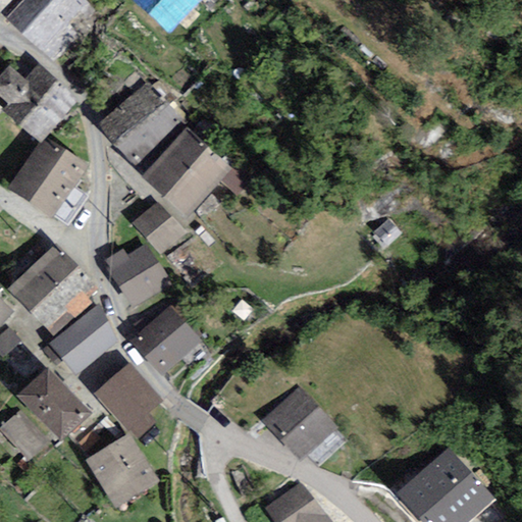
[(0,0),(0,12),(10,0),(0,0)]
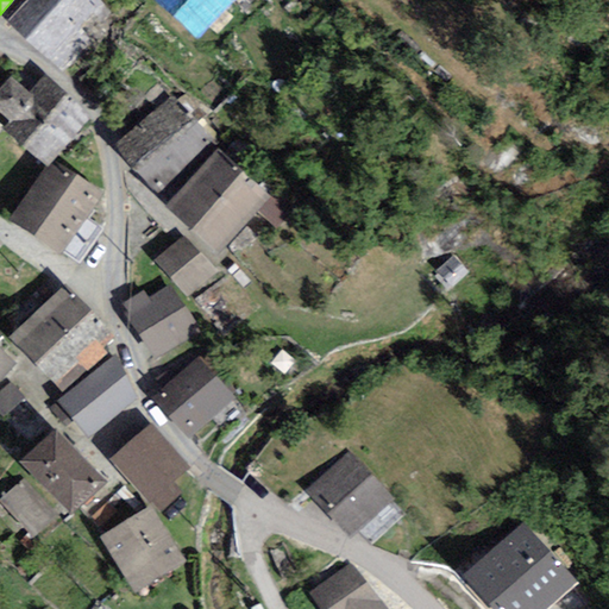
[(67,0),(19,0),(2,19),(26,43),(67,0)]
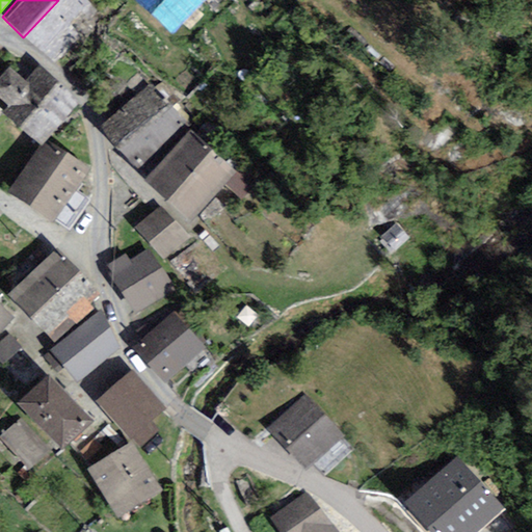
[(94,5),(86,0),(58,0),(23,37),(53,65),(82,36),(72,27),(94,5)]
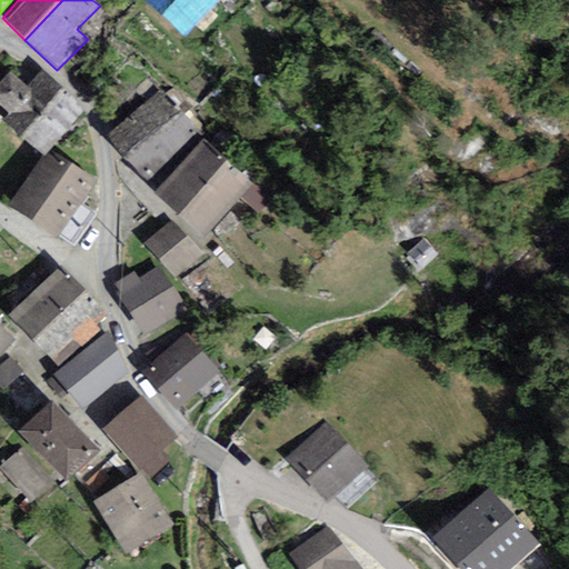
[(222,0),(140,0),(183,41),(222,0)]
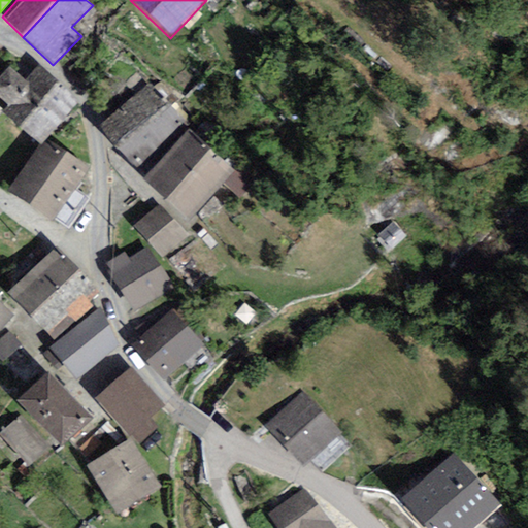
[(79,101),(38,66),(26,80),(9,66),(0,76),(0,98),(7,105),(2,111),(39,143),(41,144),(46,139),(79,101)]
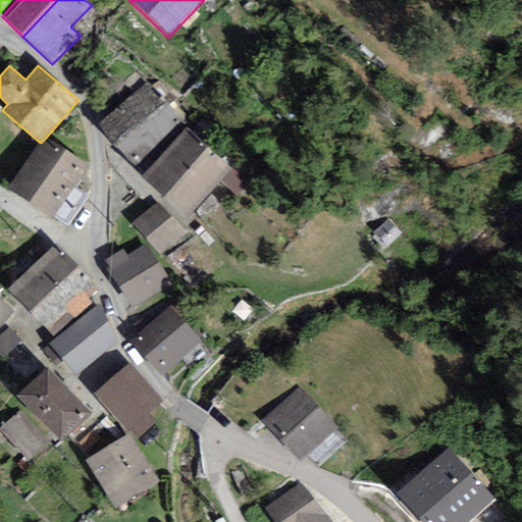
[(112,145),(164,102),(147,83),(96,126),(112,145)]
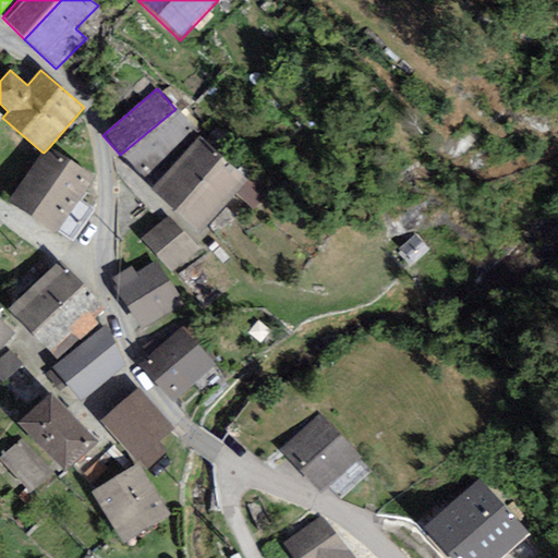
[(176,109),(120,155),(144,178),(194,128),(176,109)]
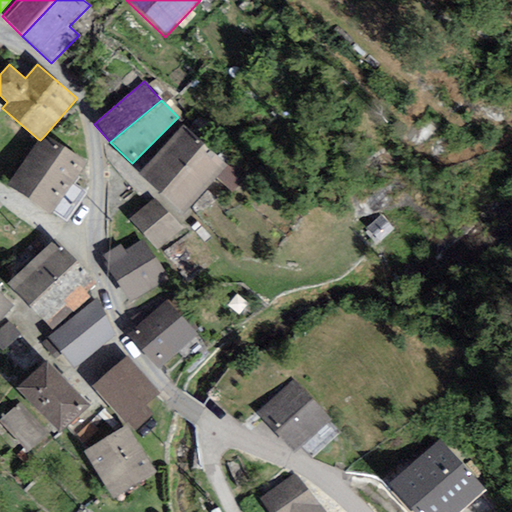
[(86,161),(45,135),(40,140),(38,139),(6,186),(51,215),(86,161)]
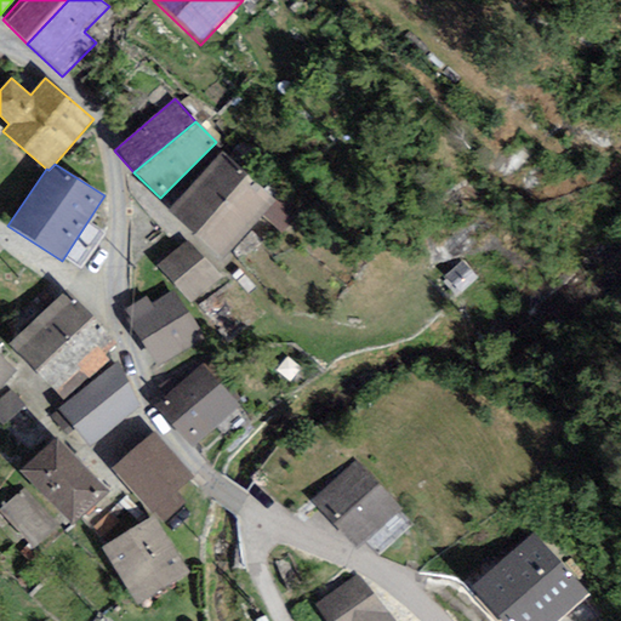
[(248,175),(194,234),(222,261),(261,217),(281,234),(297,217),(248,175)]
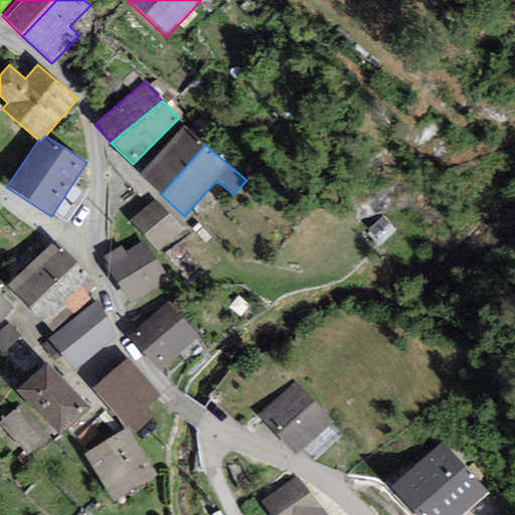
[(129,220),(143,234),(169,213),(155,200),(129,220)]
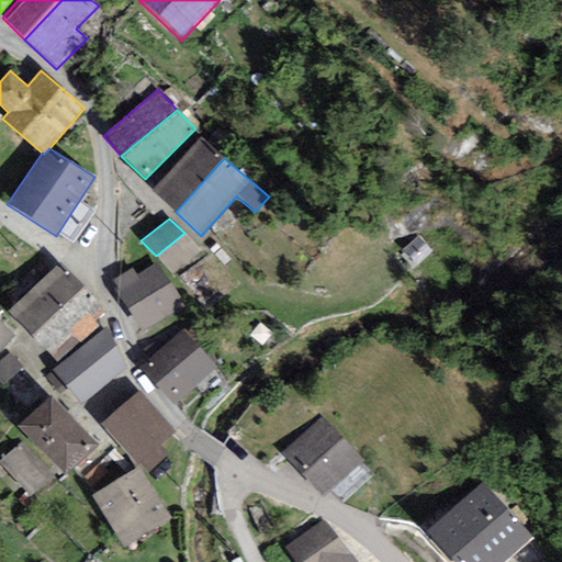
[(200,251),(184,233),(156,256),(172,274),(200,251)]
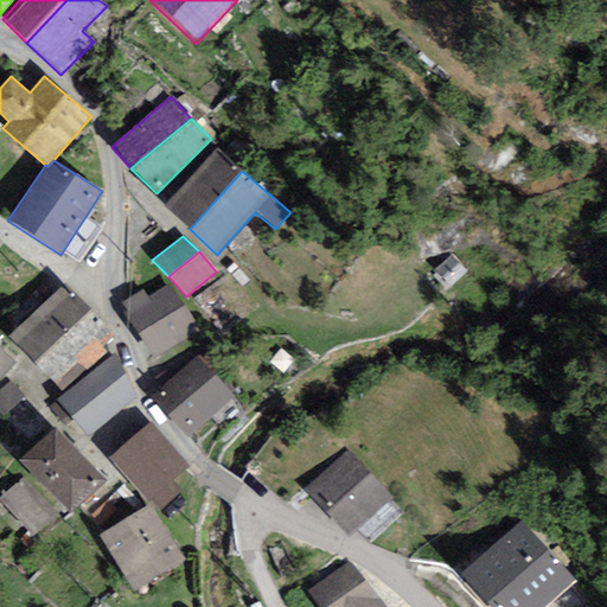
[(127,312),(125,313),(154,359),(199,331),(170,285),(148,298),(127,312)]
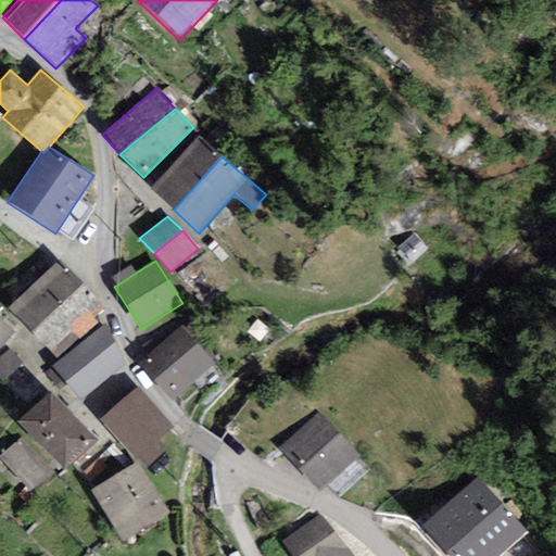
[(55,263),(9,308),(33,331),(84,285),(68,269),(65,273),(55,263)]
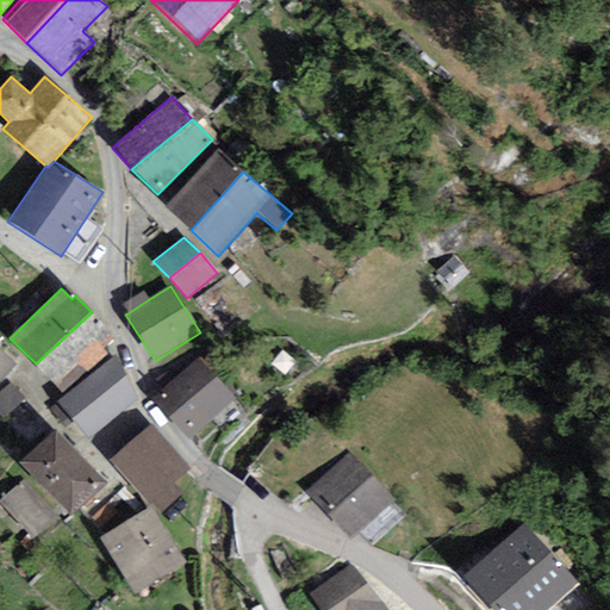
[(123,305),(128,313),(149,299),(144,292),(123,305)]
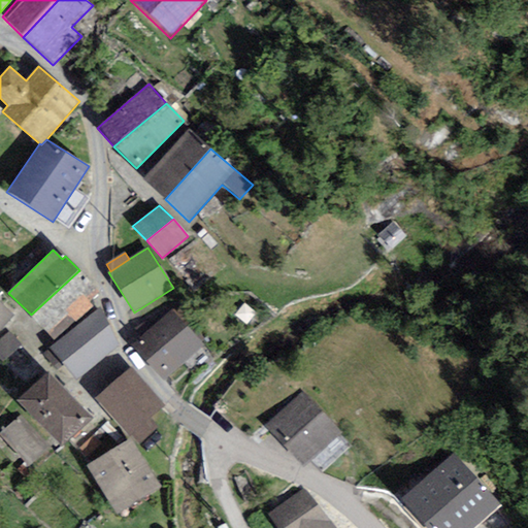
[(99,292),(79,270),(31,315),(57,342),(95,308),(88,301),(99,292)]
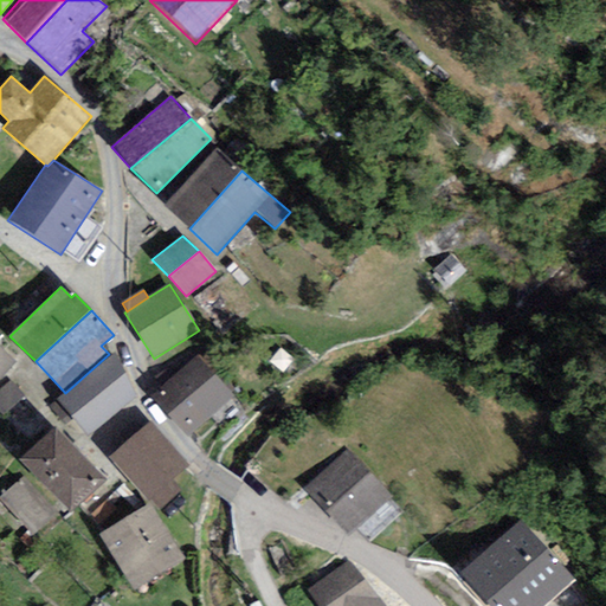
[(0,378),(14,362),(0,349),(0,335),(1,335),(0,334),(0,378)]
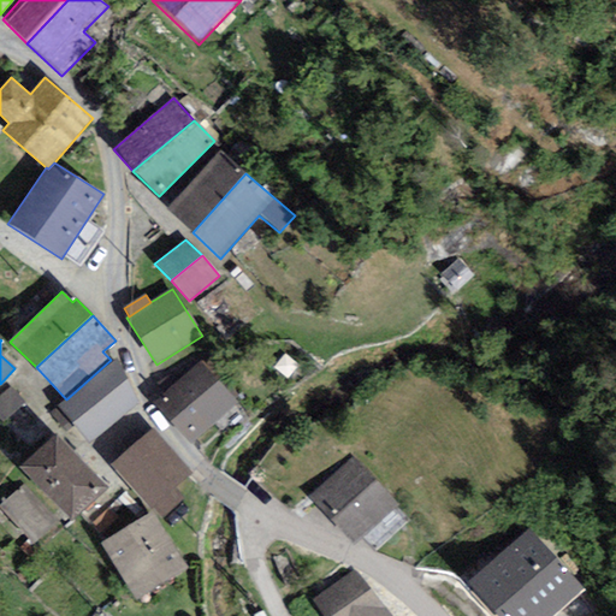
[(114,356),(111,360),(66,400),(57,408),(89,444),(138,404),(114,356)]
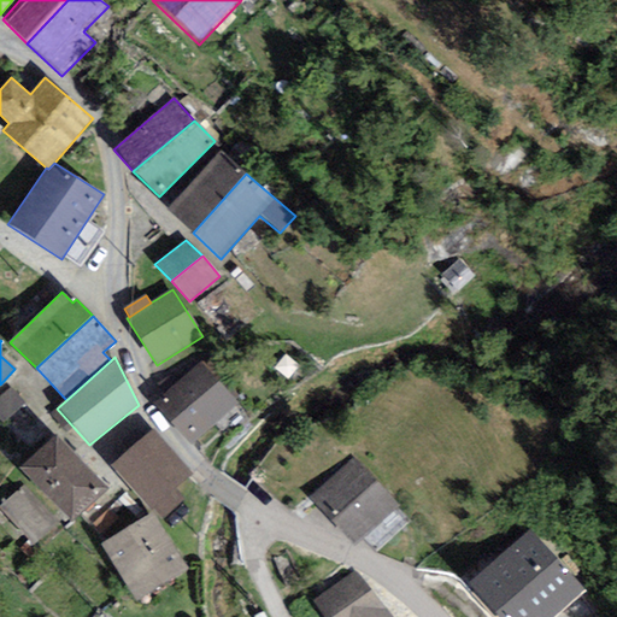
[(170,422),(221,380),(204,362),(154,403),(170,422)]
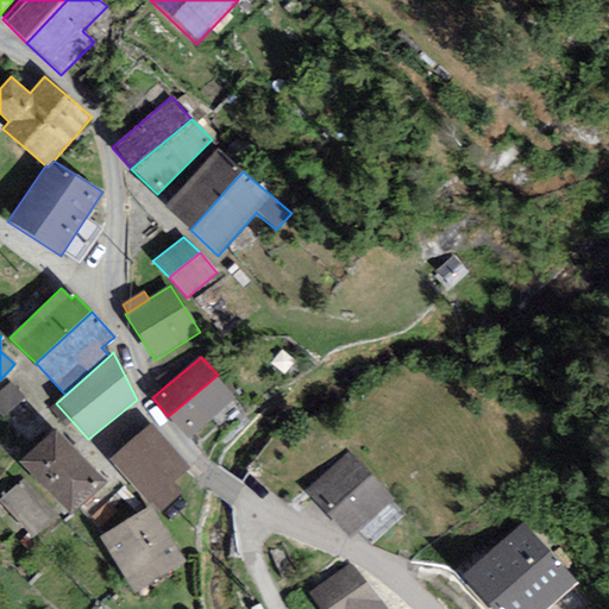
[(218,375),(168,416),(188,440),(238,399),(218,375)]
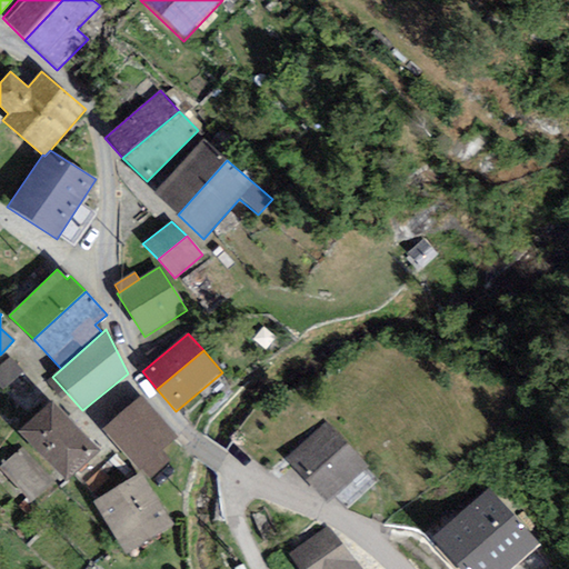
[(22,371),(10,358),(0,366),(0,387),(2,390),(22,371)]
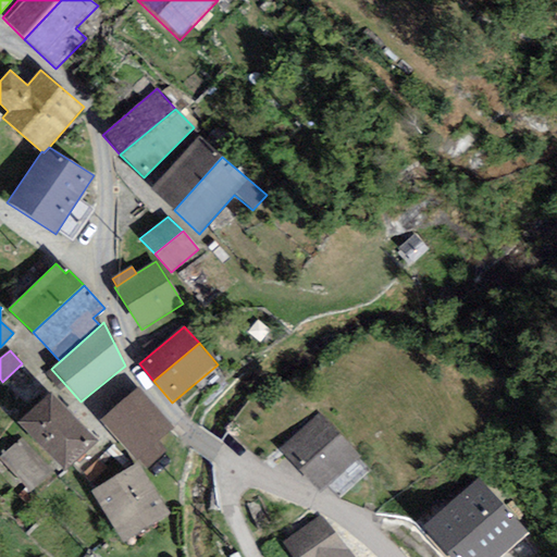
[(173,429),(138,388),(100,421),(135,461),(138,458),(147,468),(166,452),(158,442),(173,429)]
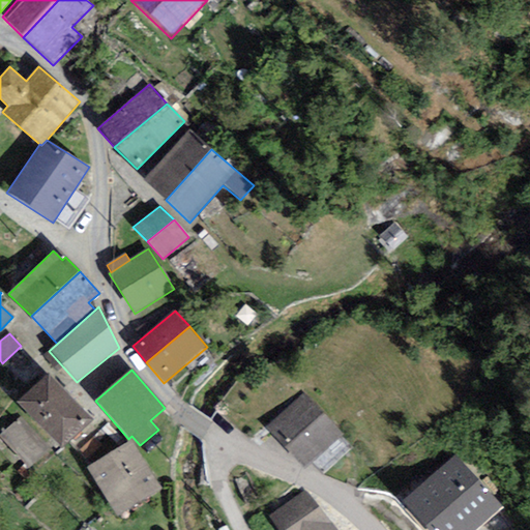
[(92,422),(48,375),(17,403),(25,412),(0,436),(30,468),(49,450),(55,458),(92,422)]
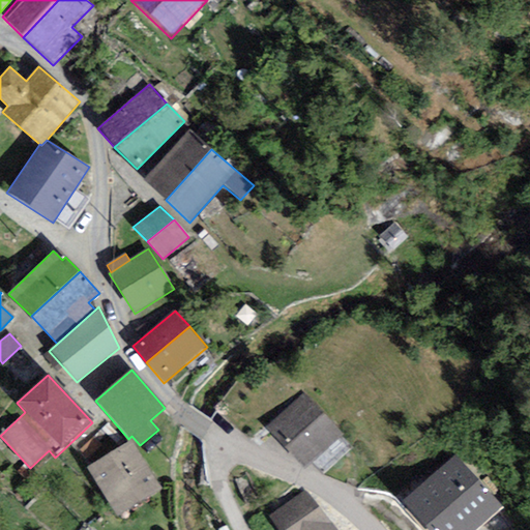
[(284,448),(324,412),(305,390),(264,428),(284,448)]
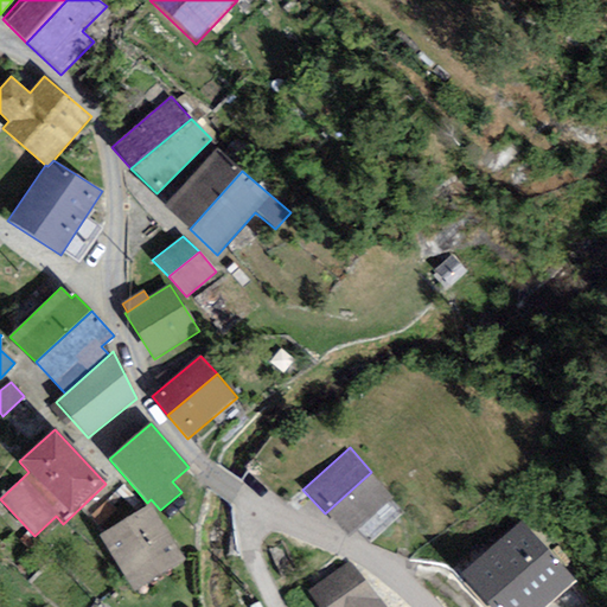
[(371,472),(325,513),(346,538),(394,497),(371,472)]
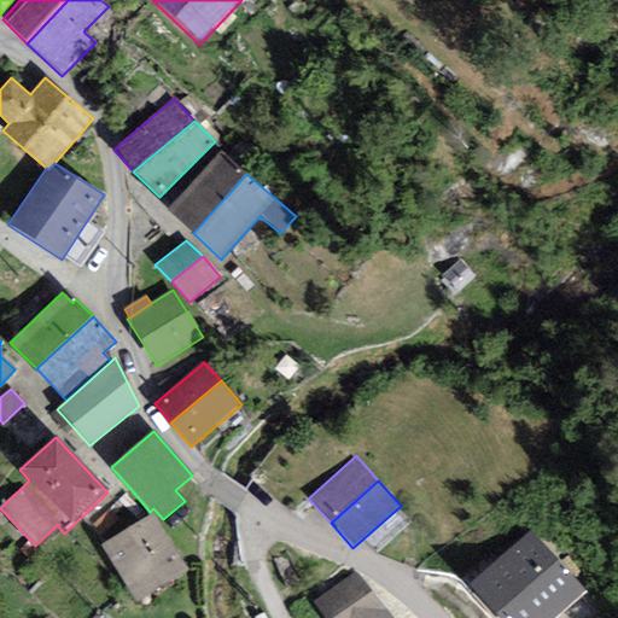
[(146,528),(93,554),(121,607),(174,581),(146,528)]
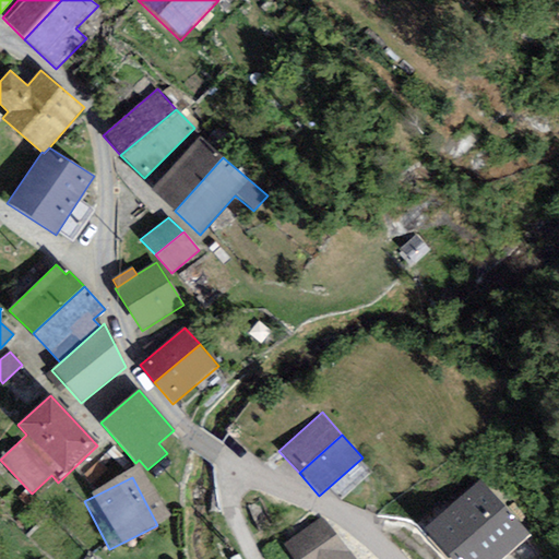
[(503,558),(525,542),(477,483),(413,535),(431,558),(503,558)]
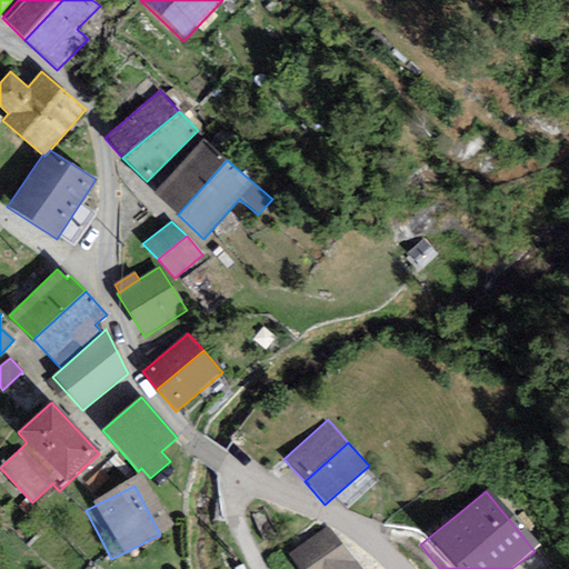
[(362,568),(328,525),(288,555),(298,568),(362,568)]
